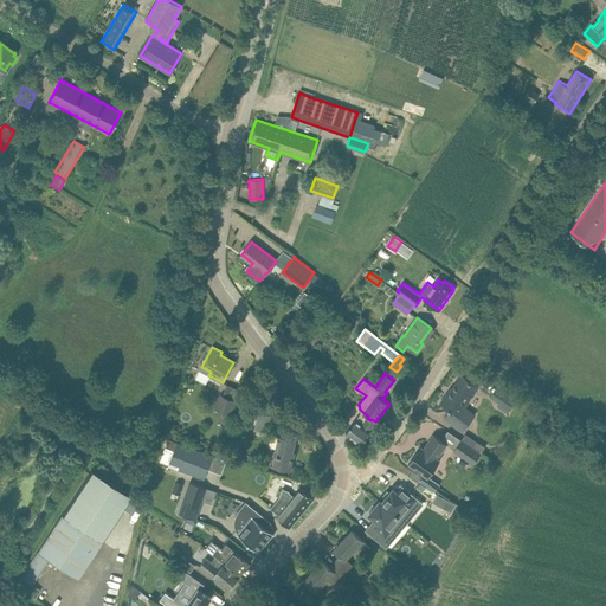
[(451,388),(440,403),(450,410),(445,418),(463,431),(475,416),(463,406),(478,386),(463,375),(452,389),(451,388)]
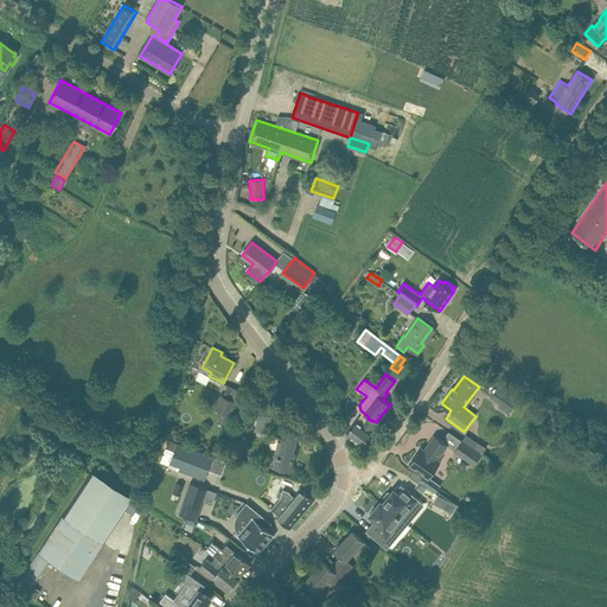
[(510,410),(517,400),(497,388),(490,398),(510,410)]
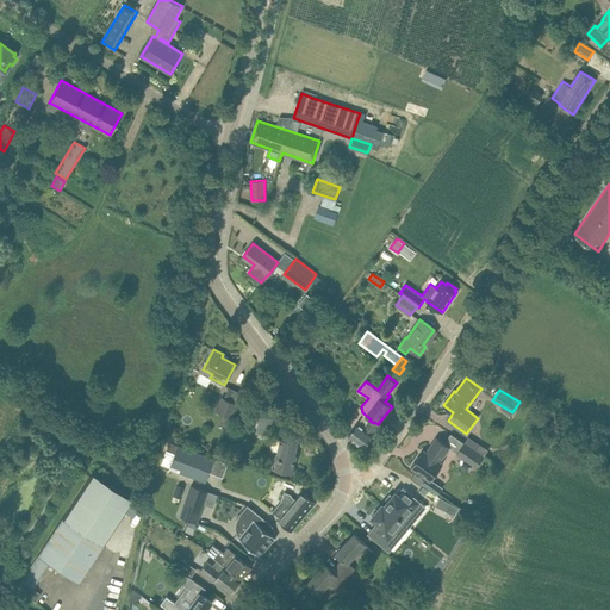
[(222,397),(216,411),(218,412),(230,417),(231,417),(237,403),(222,397)]
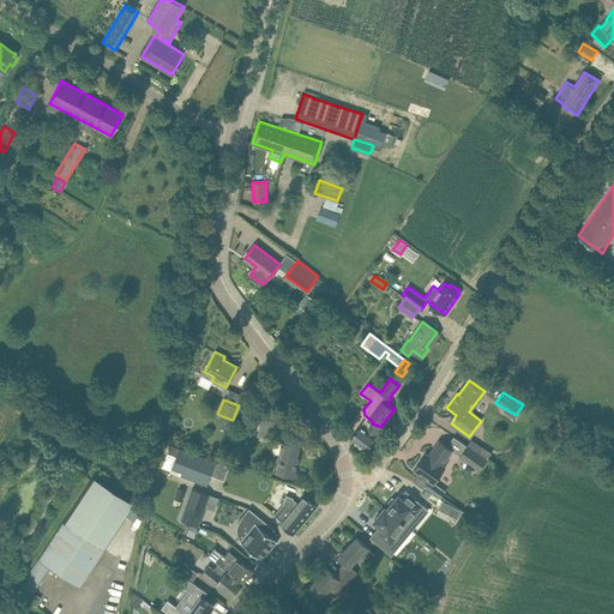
[(373,422),(365,415),(366,419),(350,439),(366,451),(377,437),(374,435),(380,427),(377,425),(375,426),(372,423),(373,422)]
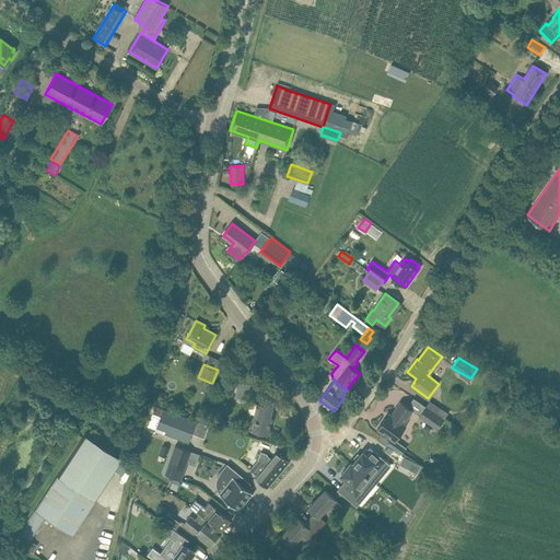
[(238,381),(234,398),(246,401),(251,384),(238,381)]
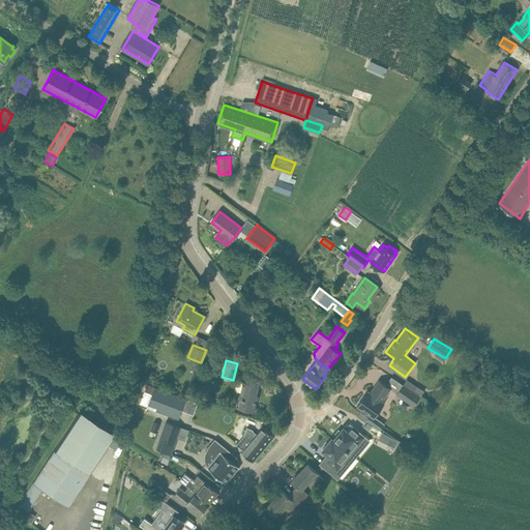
[(391,388),(379,380),(371,392),(367,390),(357,406),(374,418),(385,403),(382,401),(391,388)]
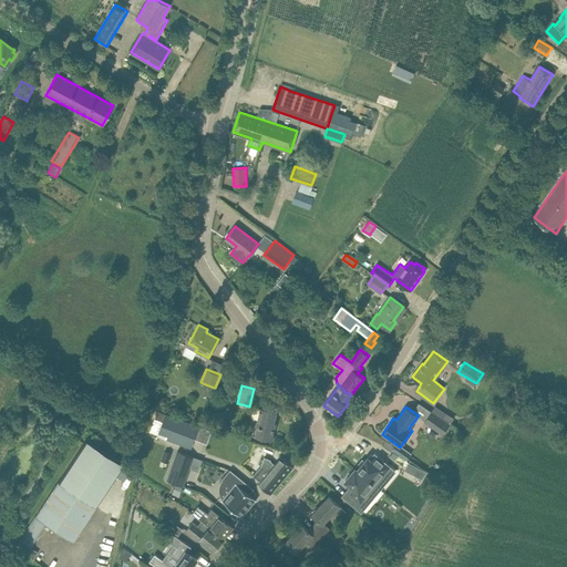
[(258,426),(255,435),(271,440),(276,423),(274,422),(277,412),(260,408),(256,425),(258,426)]
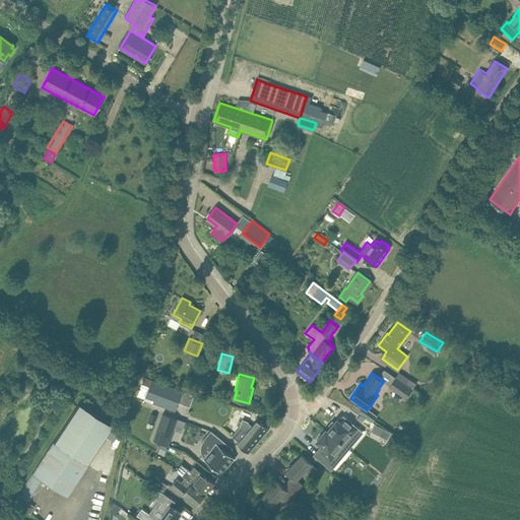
[(397,388),(396,390),(406,398),(412,390),(396,378),(391,384),(397,388)]
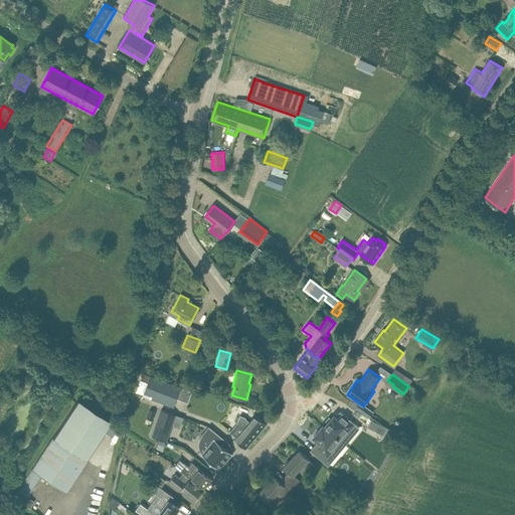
[(404,374),(400,380),(408,385),(413,379),(404,374)]
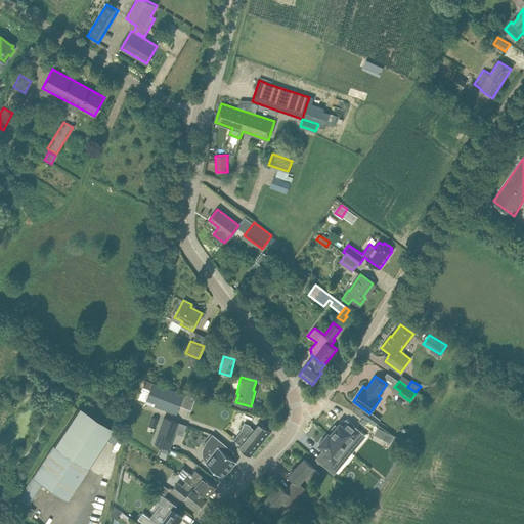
[(184,394),(154,382),(145,401),(177,413),(184,394)]
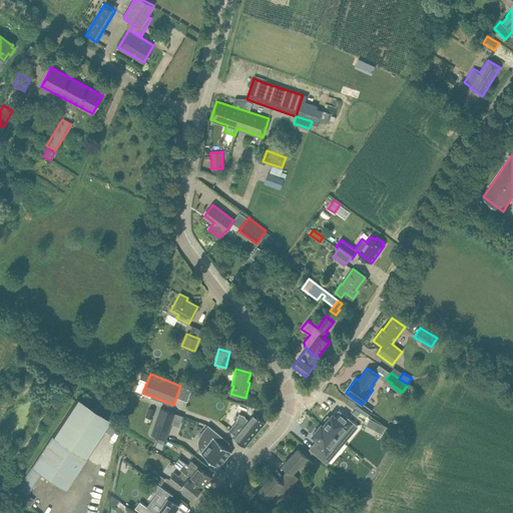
[(27,495),(41,474),(66,490),(105,431),(111,421),(77,398),(32,467),(14,496),(30,507),(35,500),(27,495)]
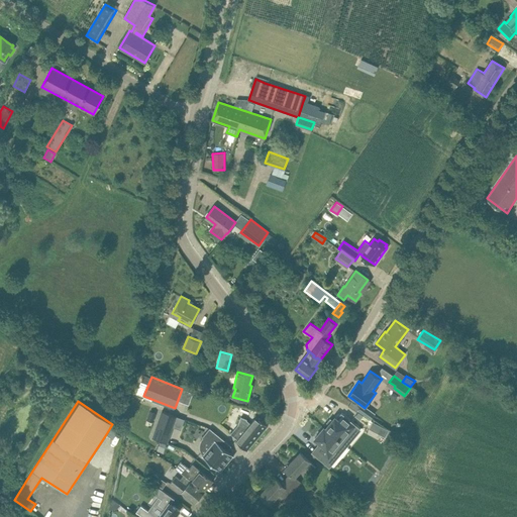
[(149,411),(146,420),(152,422),(156,413),(149,411)]
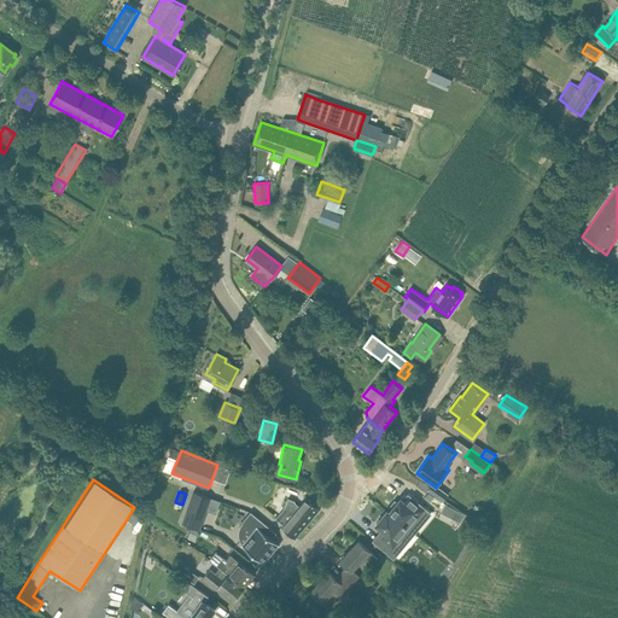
[(211,497),(193,491),(182,524),(200,530),(211,497)]
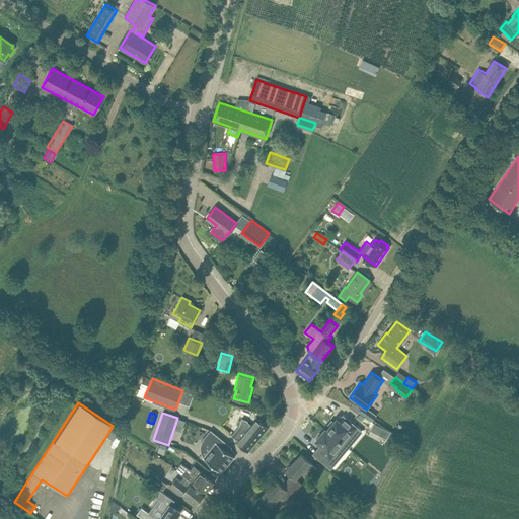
[(331,421),(325,429),(348,447),(349,447),(344,443),(357,427),(344,416),(340,421),(339,420),(337,418),(334,422),(331,421)]
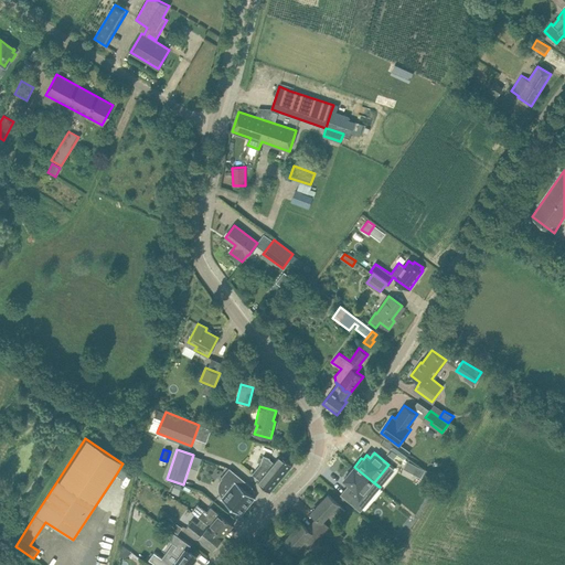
[(260,465),(253,475),(259,480),(258,482),(270,492),(292,465),(280,455),(274,464),(269,459),(269,458),(264,456),(260,465)]
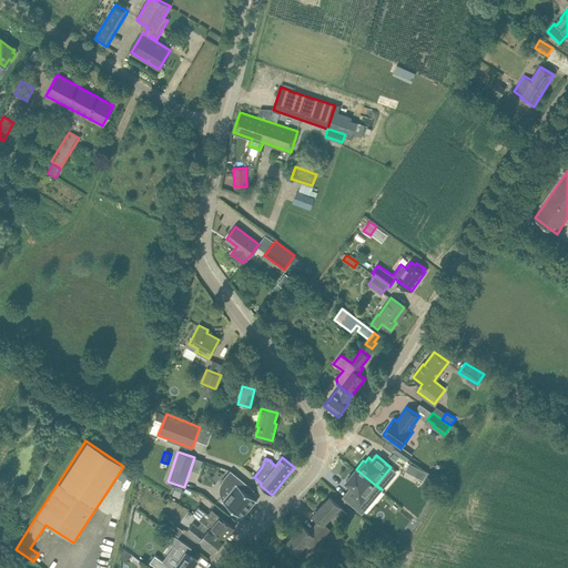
[(409,463),(405,470),(414,475),(418,467),(409,463)]
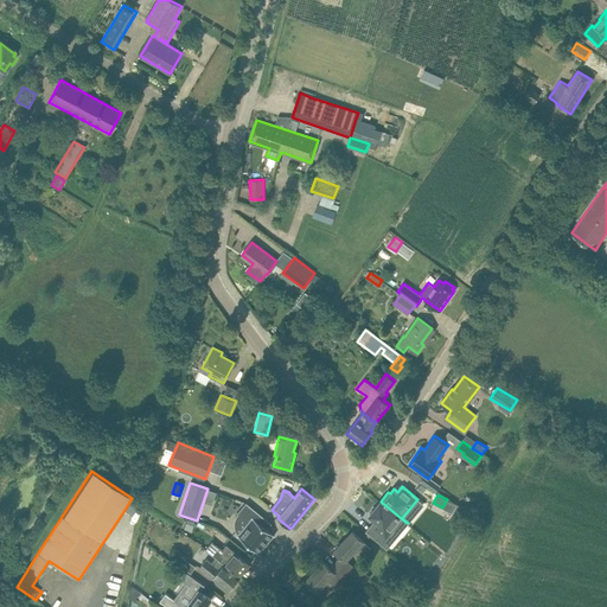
[(132,515),(140,503),(132,498),(125,510),(132,515)]
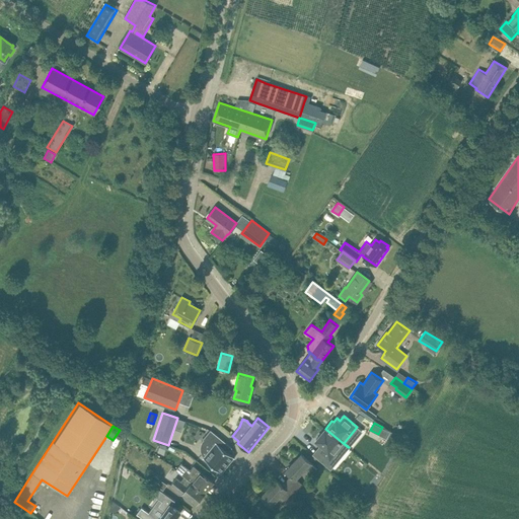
[(203,439),(212,446),(203,457),(222,472),(231,462),(228,459),(231,454),(228,452),(232,447),(211,429),(203,439)]
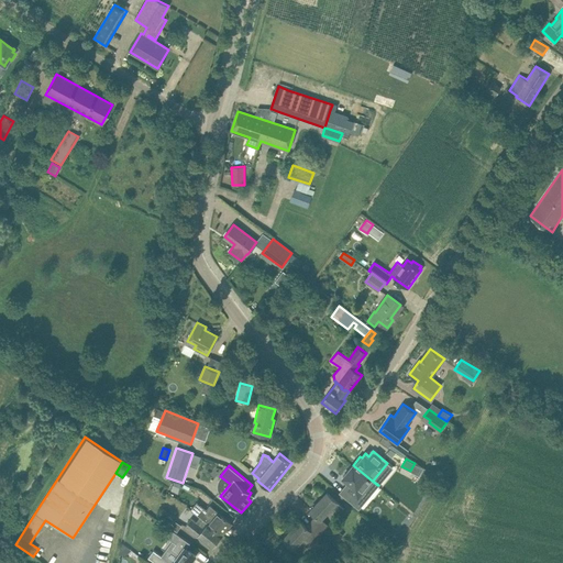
[(353,465),(342,477),(348,482),(352,485),(348,490),(353,495),(349,499),(359,508),(364,503),(359,498),(372,482),(377,486),(377,485),(353,465)]
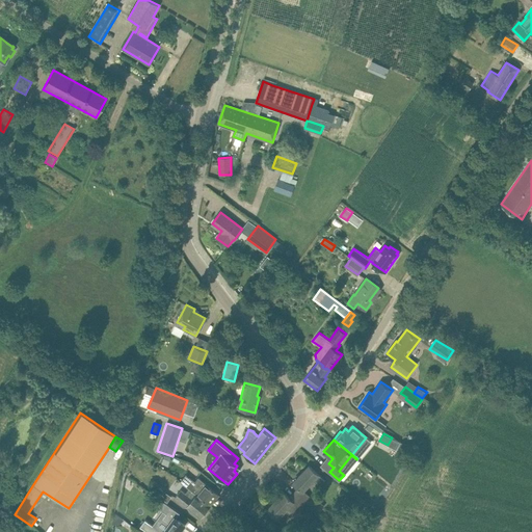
[(299,487),(294,493),(304,502),(310,497),(302,490),(312,480),(319,486),(324,481),(318,474),(309,466),(293,482),(299,487)]
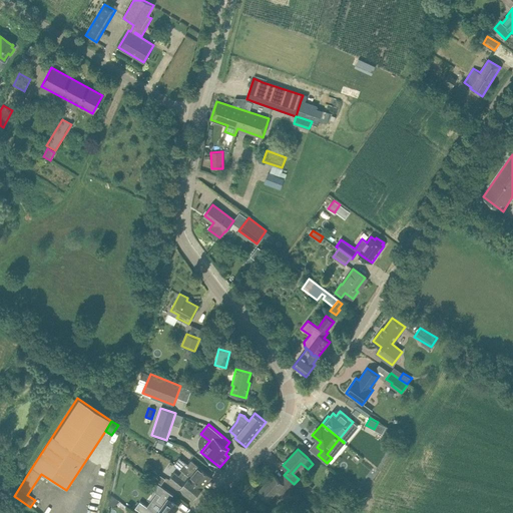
[(179,469),(183,471),(189,477),(190,476),(203,487),(211,477),(191,461),(188,465),(185,462),(179,469)]
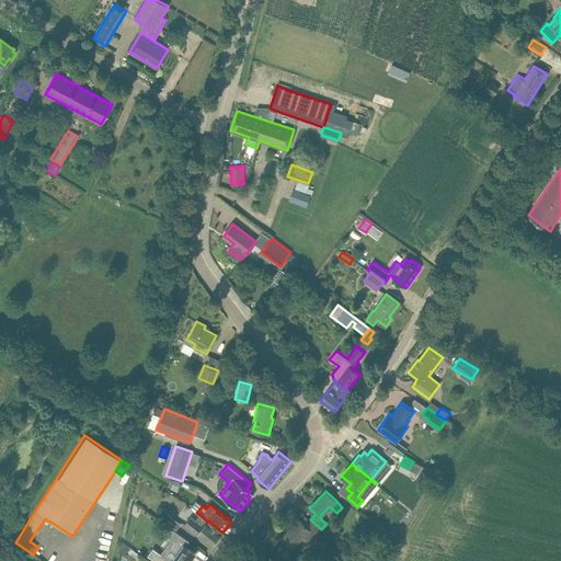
[(165,513),(161,518),(168,523),(172,517),(165,513)]
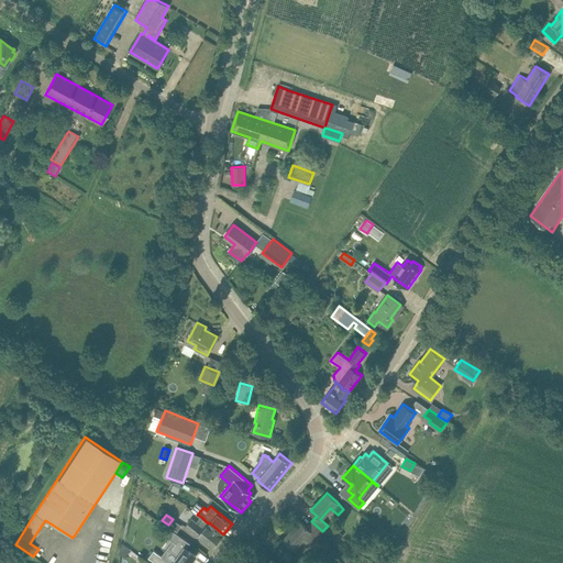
[(208,523),(201,517),(197,522),(191,519),(186,527),(212,548),(223,534),(209,522),(208,523)]
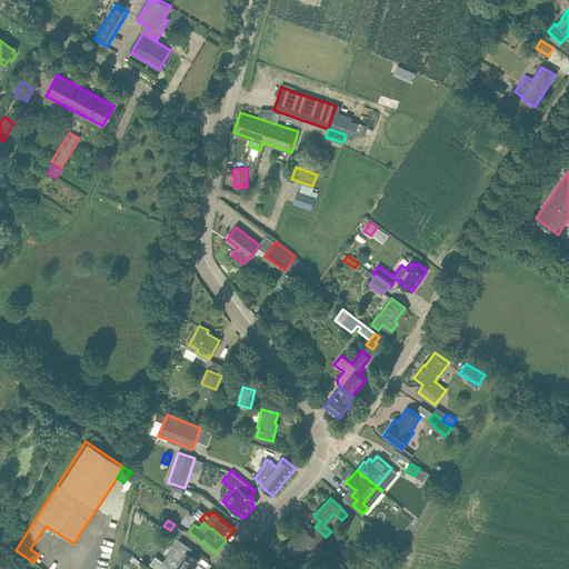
[(326,537),(315,527),(310,532),(303,527),(287,545),(305,561),(311,553),(310,551),(319,542),(320,543),(326,537)]
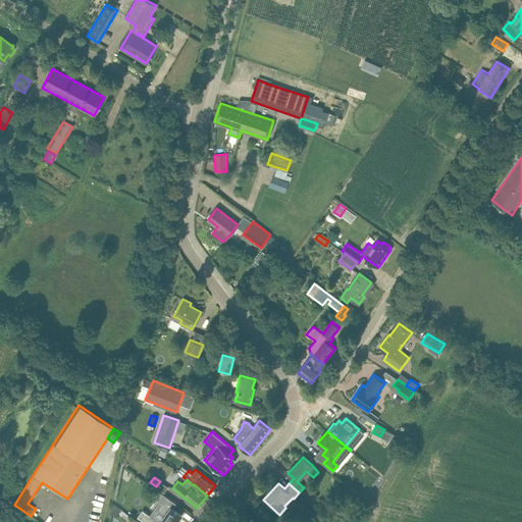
[(155,496),(165,503),(161,509),(167,513),(160,521),(176,521),(181,515),(171,508),(173,505),(169,502),(171,499),(159,490),(155,496)]
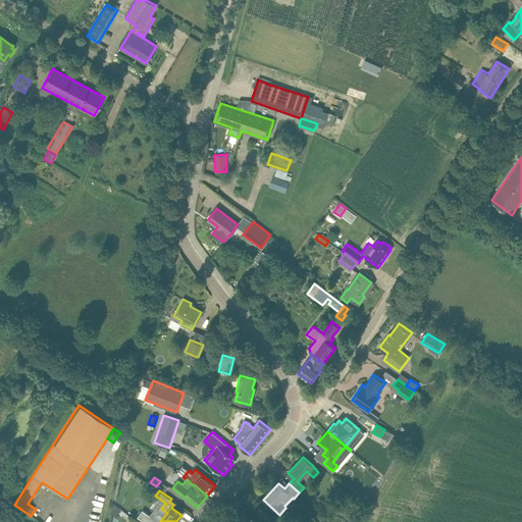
[(307,498),(313,503),(319,497),(313,491),(307,498)]
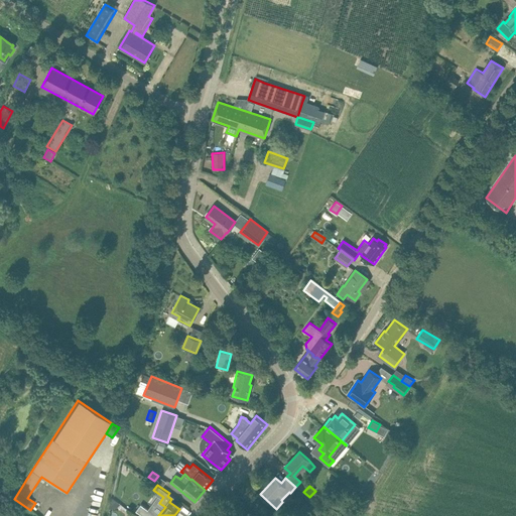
[(140,504),(136,510),(143,515),(155,515),(156,515),(140,504)]
